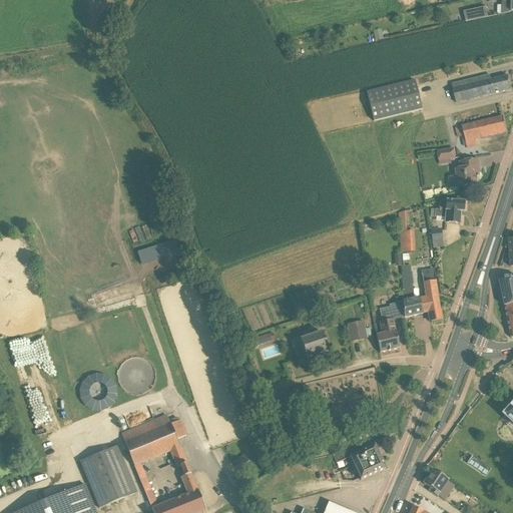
[(416,0),(419,8),(430,5),(428,0),(416,0)]
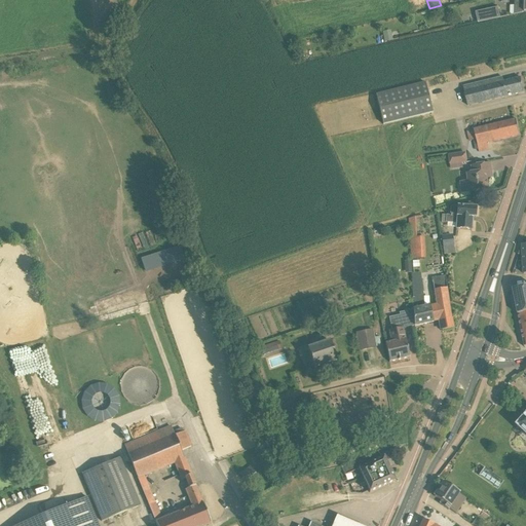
[(525,11),(525,0),(515,0),(516,4),(515,14),(525,11)]
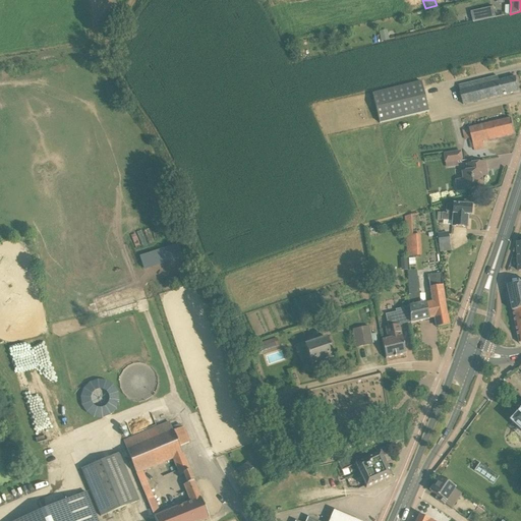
[(473,22),(489,19),(486,8),(471,12),(473,22)]
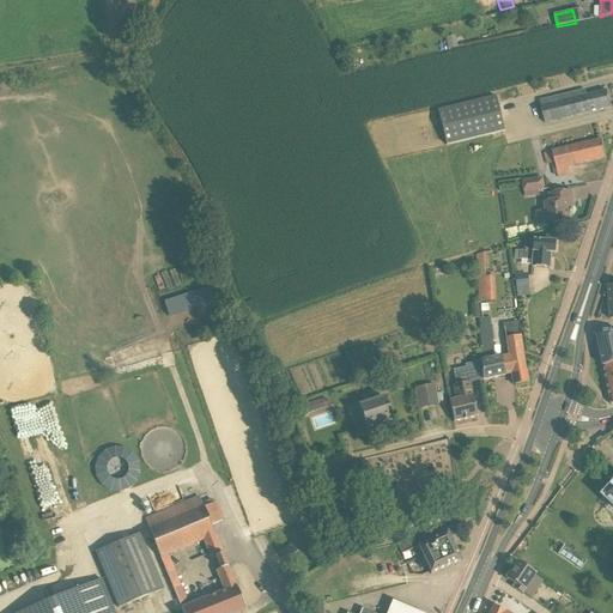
[(457,47),(456,38),(447,41),(448,49),(457,47)]
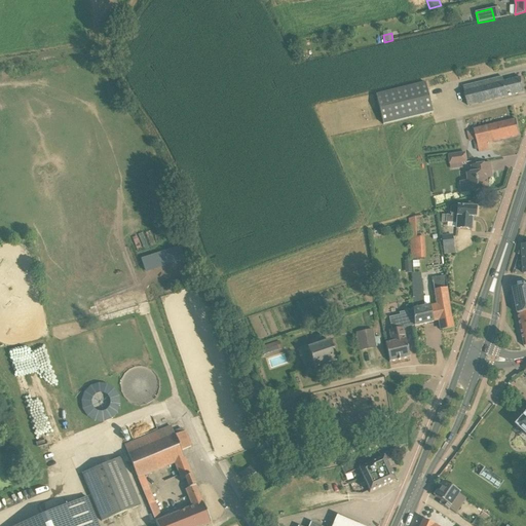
[(525,92),(521,78),(504,82),(503,78),(463,87),(468,106),(525,92)]
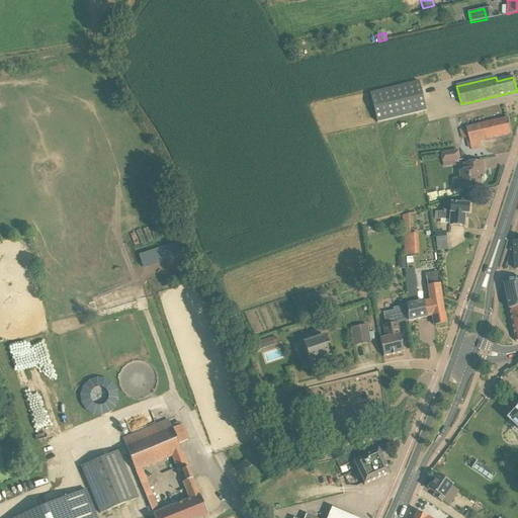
[(419,81),(370,93),(377,122),(427,110),(419,81)]
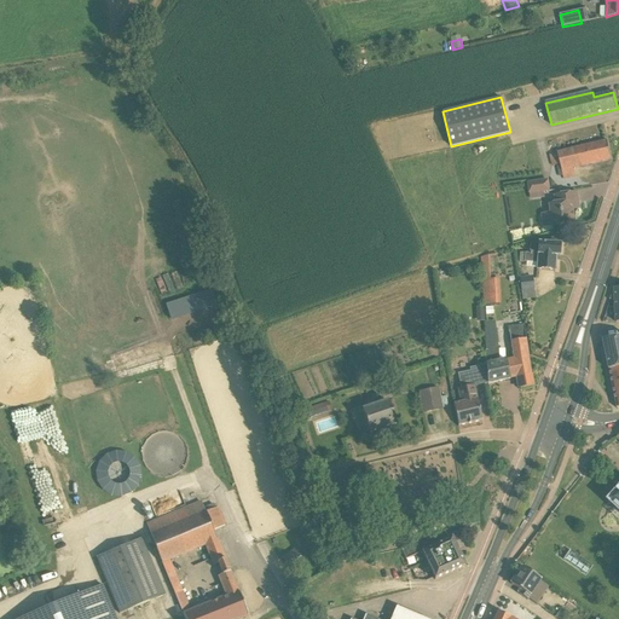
[(612,160),(608,140),(557,152),(550,155),(553,167),(561,165),(563,179),(576,177),(573,168),(612,160)]
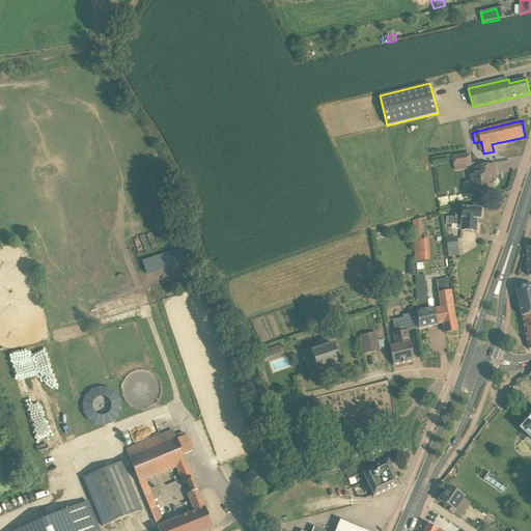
[(471,154),(453,157),(455,171),(468,170),(468,165),(472,165),(471,154)]
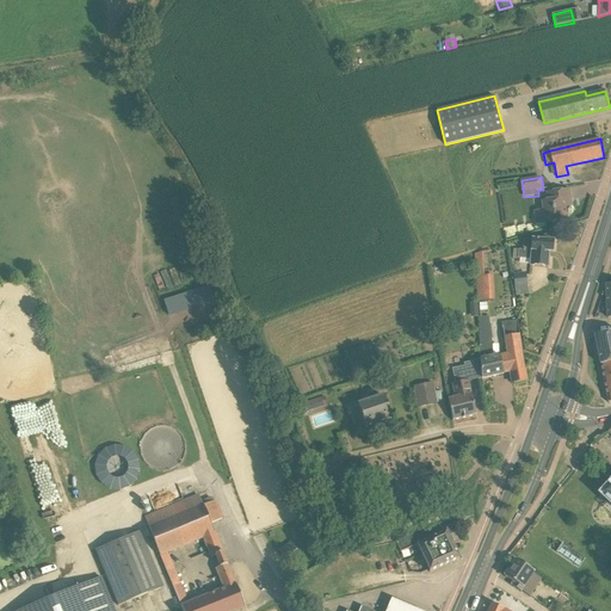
[(566,203),(572,203),(569,191),(549,193),(549,202),(544,203),(544,210),(547,221),(567,218),(566,203)]
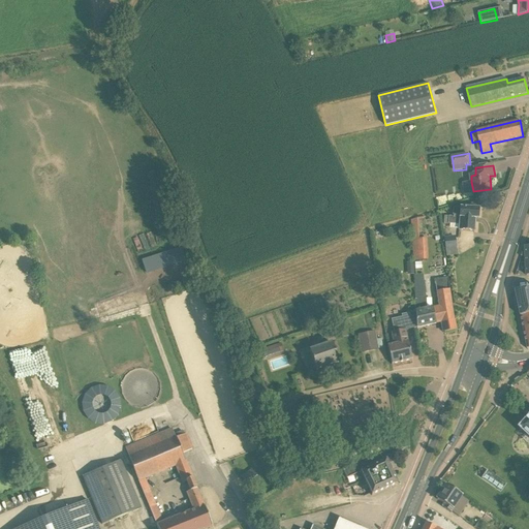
[(475,219),(477,219),(478,209),(461,208),(461,209),(454,208),(453,217),(444,216),(444,223),(450,224),(449,228),(459,229),(459,230),(474,231),(475,219)]
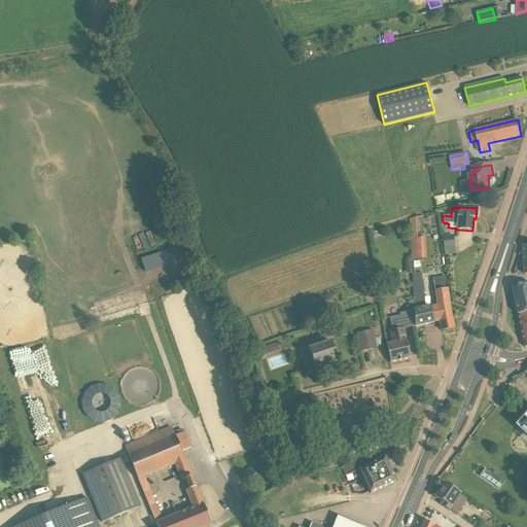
[(417,217),(410,218),(412,260),(427,258),(425,237),(418,237),(417,217)]
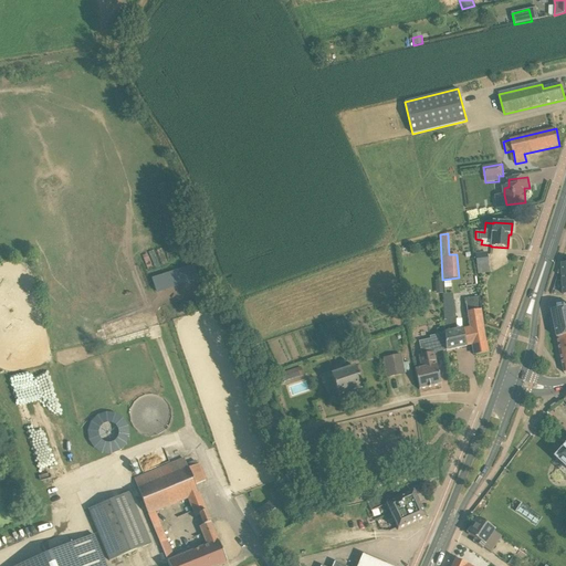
[(486,259),(485,252),(475,253),(478,274),(489,273),(486,259)]
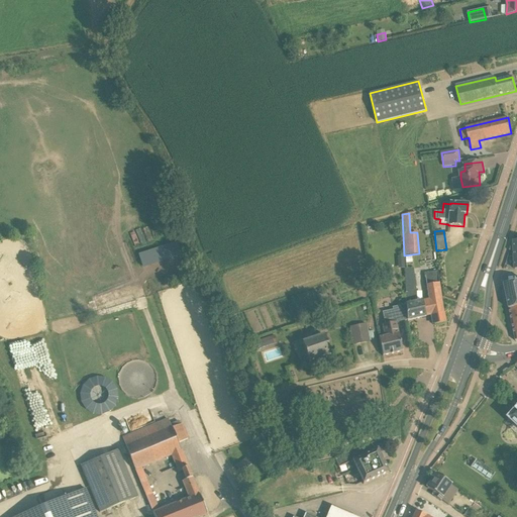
[(178,241),(138,252),(142,267),(182,255),(178,241)]
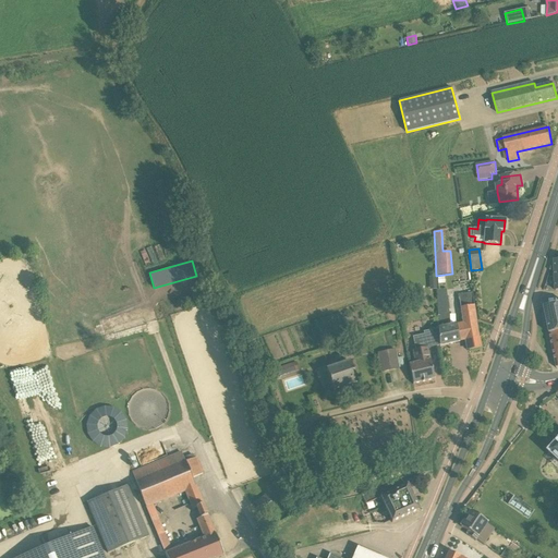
[(440,346),(460,341),(468,340),(469,351),(481,349),(476,322),(477,322),(472,293),(459,295),(463,325),(450,328),(450,324),(453,324),(453,314),(450,315),(449,305),(447,289),(437,290),(437,294),(438,328),(439,328),(439,330),(440,334),(440,344),(440,346)]
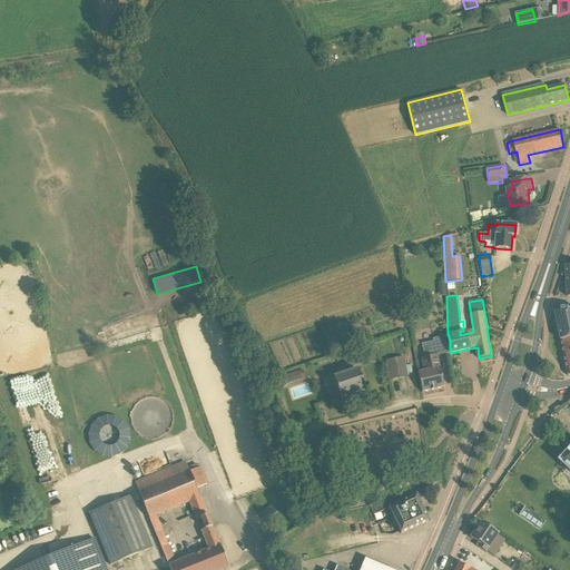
[(569,311),(557,314),(561,341),(569,338),(569,311)]
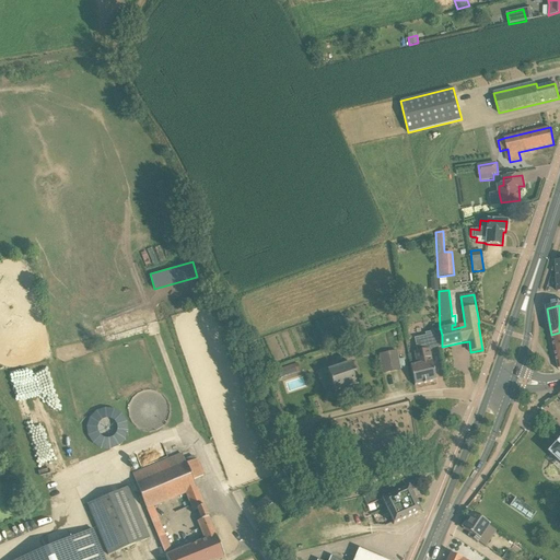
[(436,382),(429,348),(427,336),(415,338),(417,351),(415,352),(417,364),(410,365),(415,386),(436,382)]
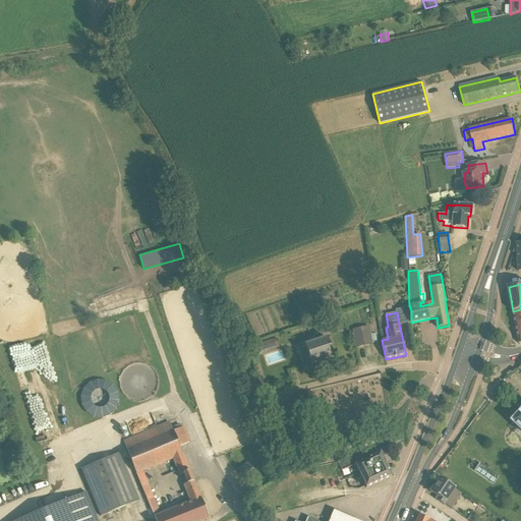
[(336,317),(328,320),(330,326),(338,324),(336,317)]
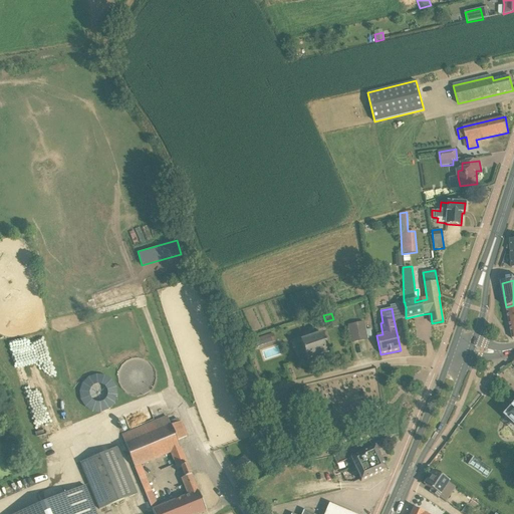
[(363,322),(348,325),(352,343),(367,340),(363,322)]
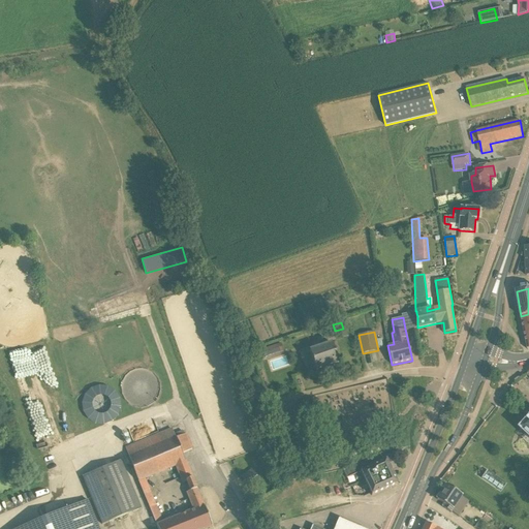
[(281,343),(258,350),(261,359),(284,351),(281,343)]
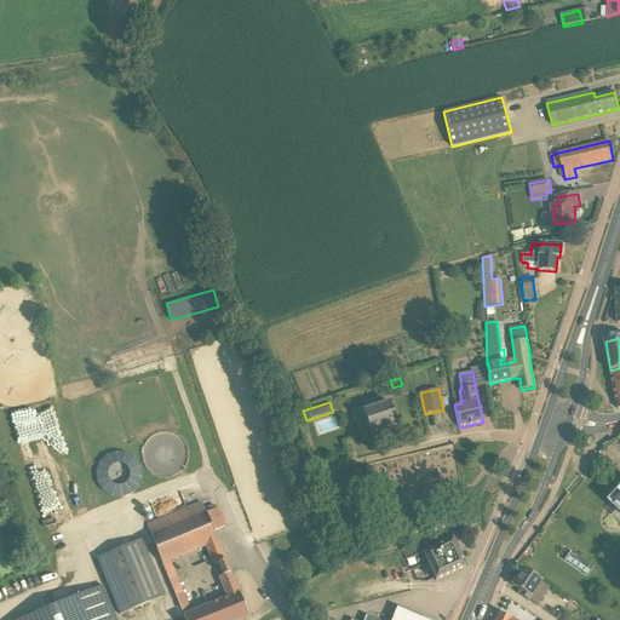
[(389,402),(363,412),(361,407),(351,411),(360,436),(371,432),(371,434),(396,424),(389,402)]
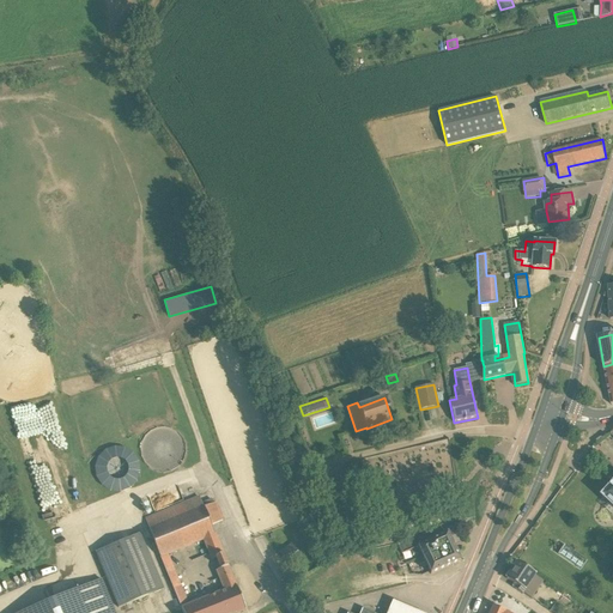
[(107,495),(144,481),(131,443),(93,456),(107,495)]
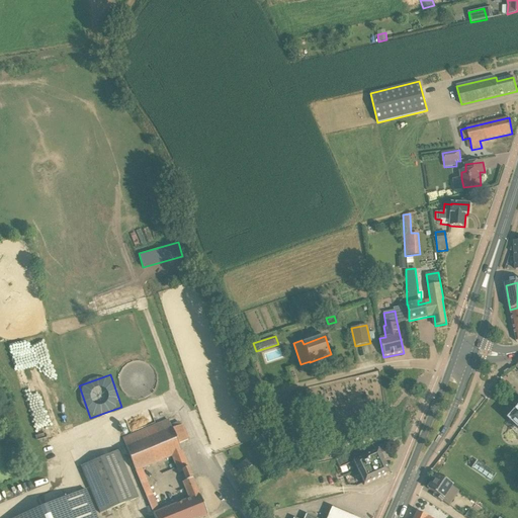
[(122,438),(154,514),(155,517),(200,517),(208,515),(179,444),(188,440),(182,425),(172,430),(168,420),(122,438)]
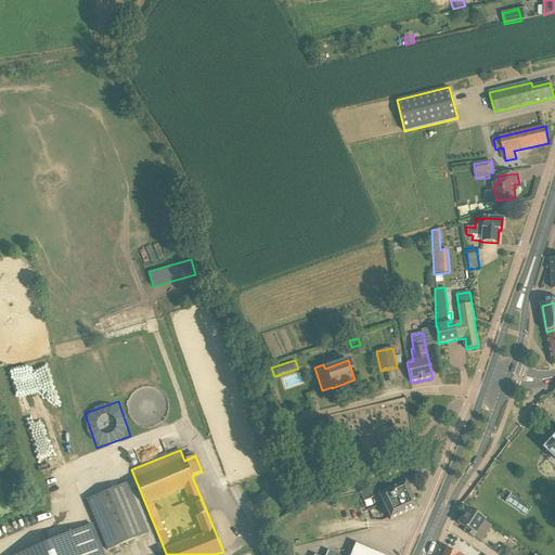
[(416,508),(405,482),(392,488),(389,479),(360,492),(364,502),(379,494),(390,520),(416,508)]
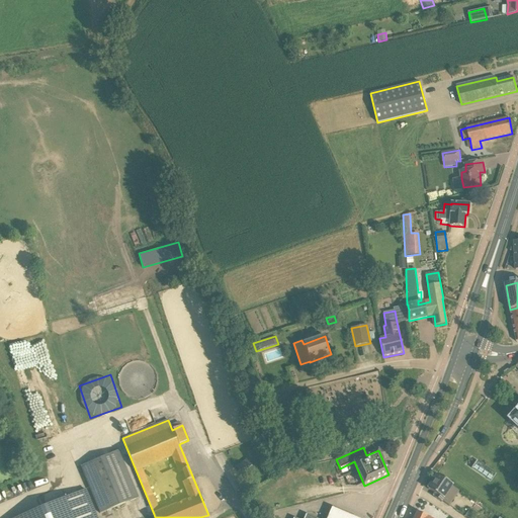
[(118,451),(81,466),(100,514),(139,498),(118,451)]
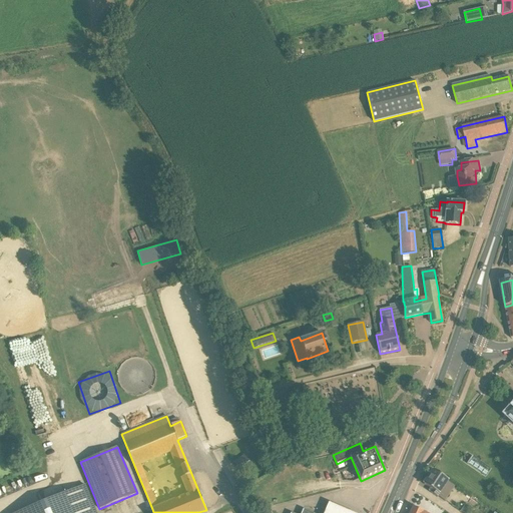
[(242,453),(231,460),(240,473),(251,466),(242,453)]
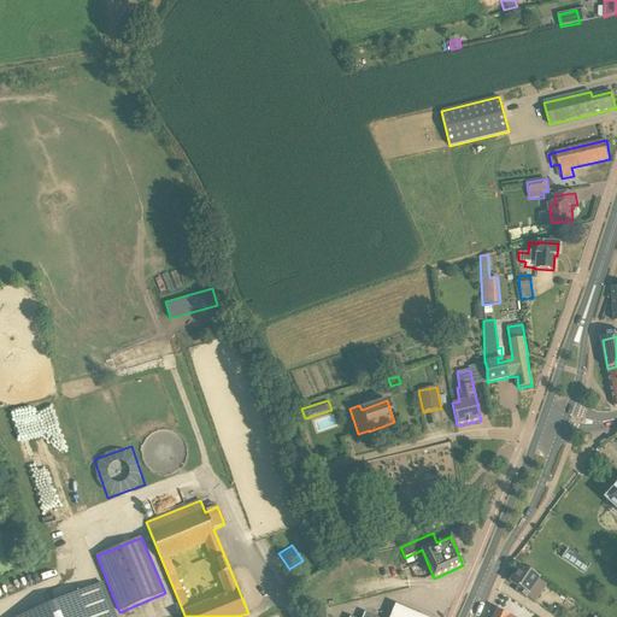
[(583,571),(589,563),(569,550),(563,558),(583,571)]
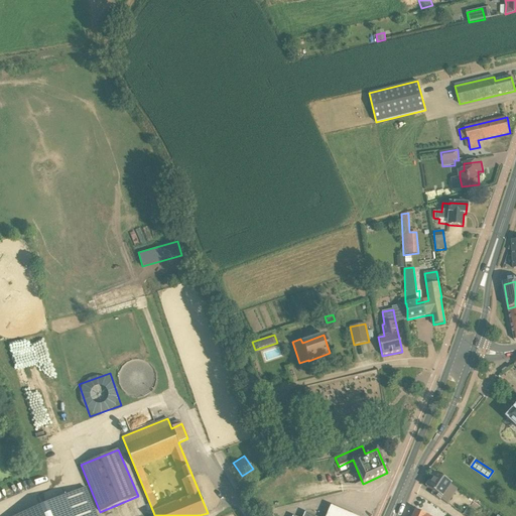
[(450,484),(435,474),(434,473),(425,487),(432,492),(430,495),(439,501),(450,484)]
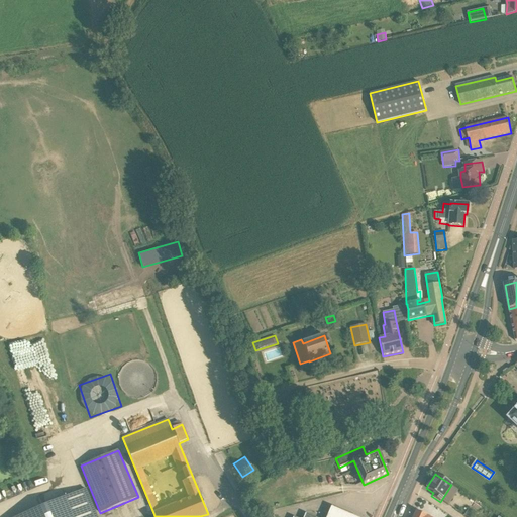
[(97,516),(86,489),(16,516),(97,516)]
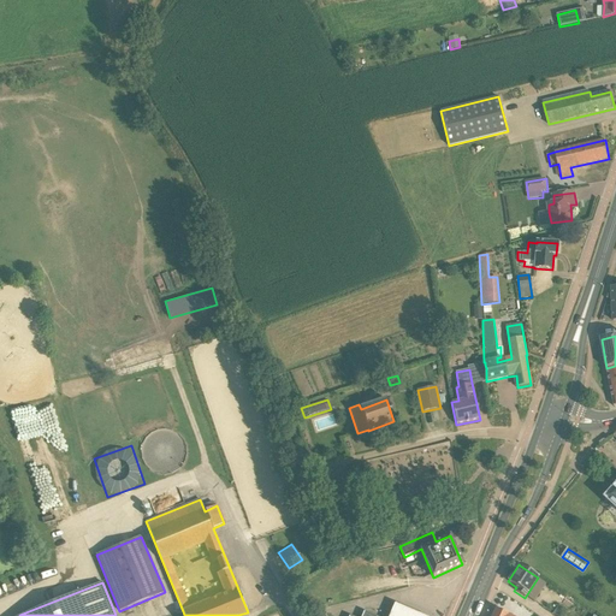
[(415,615),(413,615),(392,605),(388,615),(415,615)]
